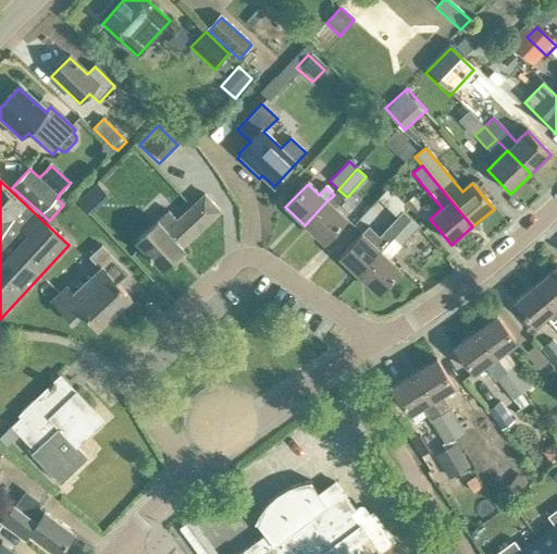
[(177,221),(169,212),(136,243),(162,270),(184,250),(182,248),(217,216),(218,217),(221,213),(205,196),(177,221)]
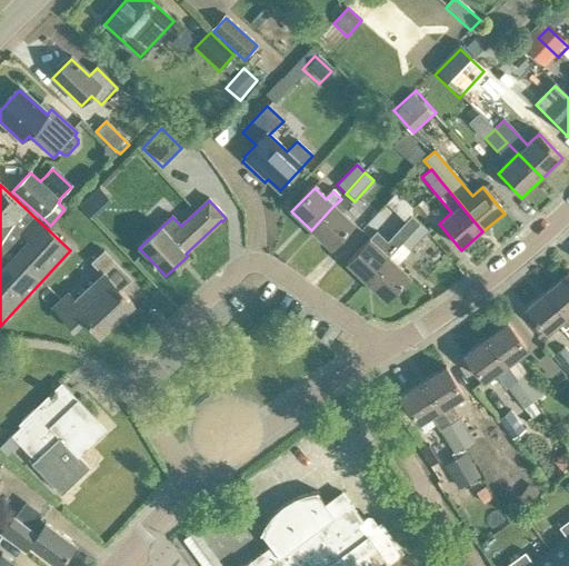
[(426,225),(435,216),(422,201),(412,210),(426,225)]
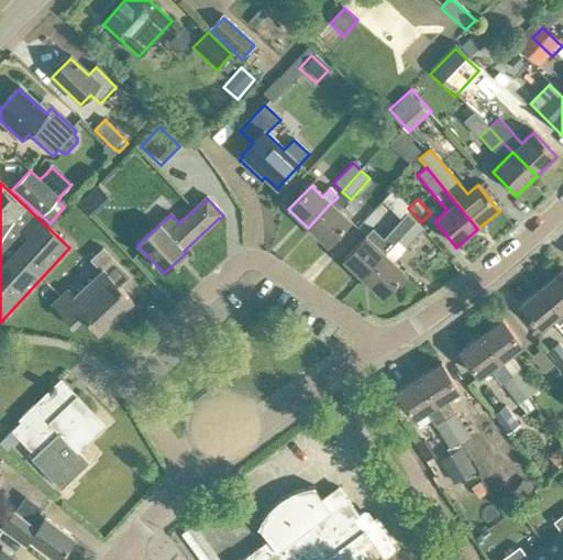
[(330,204),(308,228),(328,246),(350,222),(330,204)]
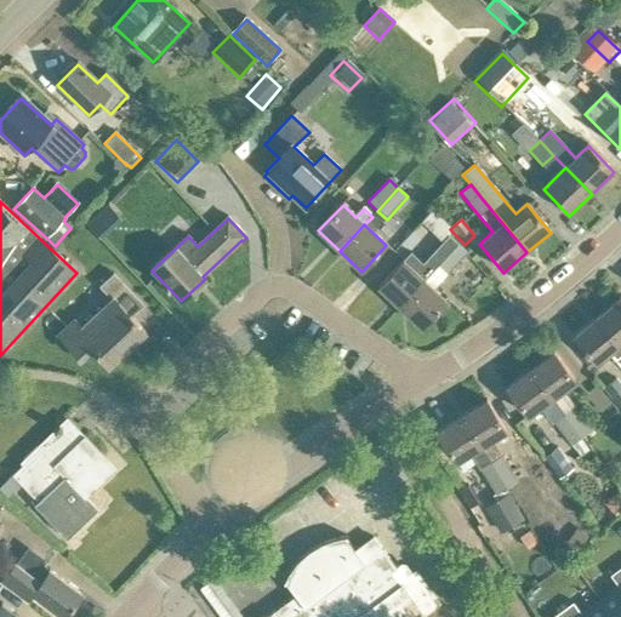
[(400,308),(459,245),(449,236),(429,258),(428,257),(415,272),(404,262),(379,287),(400,308)]
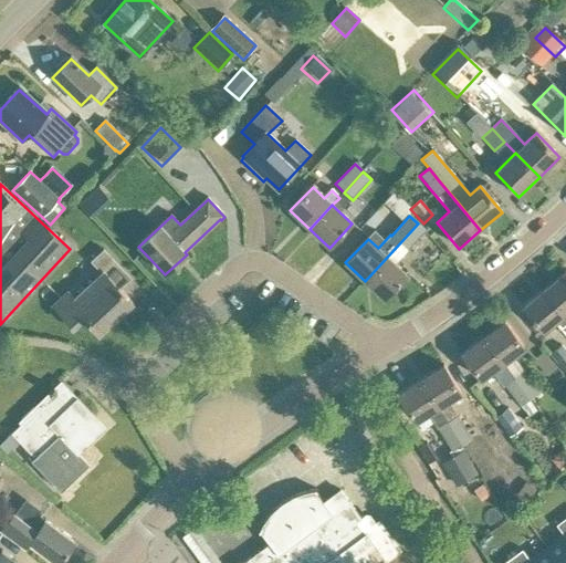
[(410,248),(427,231),(418,223),(365,281),(384,300),(407,275),(396,264),(410,248)]
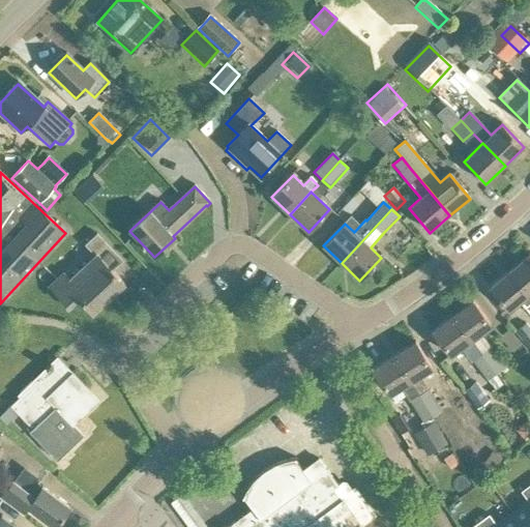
[(124,285),(112,271),(121,262),(96,235),(86,244),(96,257),(69,282),(63,274),(50,287),(70,311),(81,301),(93,314),(124,285)]
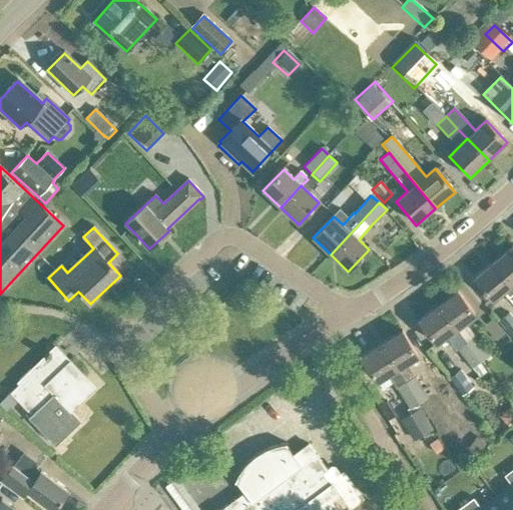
[(493,263),(512,287),(512,246),(493,263)]
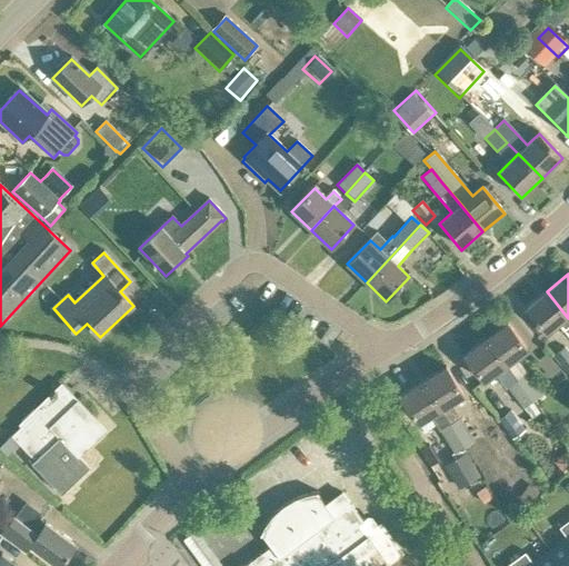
[(568,338),(568,318),(547,291),(525,310),(547,337),(558,327),(568,338)]
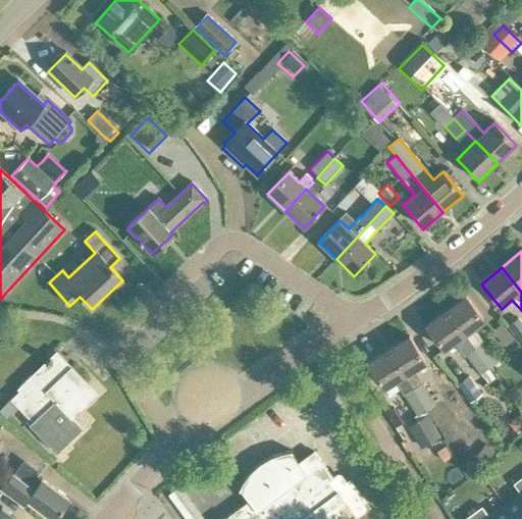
[(464,336),(488,369),(497,363),(472,330),(483,322),(466,298),(446,312),(464,336)]
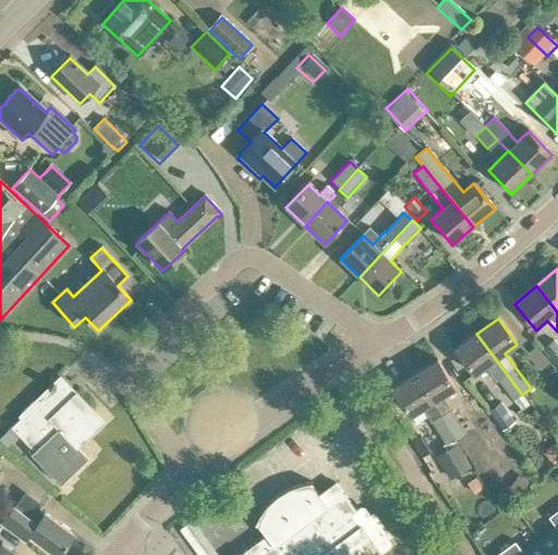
[(529,405),(522,395),(496,360),(476,334),(455,349),(474,375),(485,368),(496,383),(497,382),(513,402),(514,401),(521,410),(529,405)]
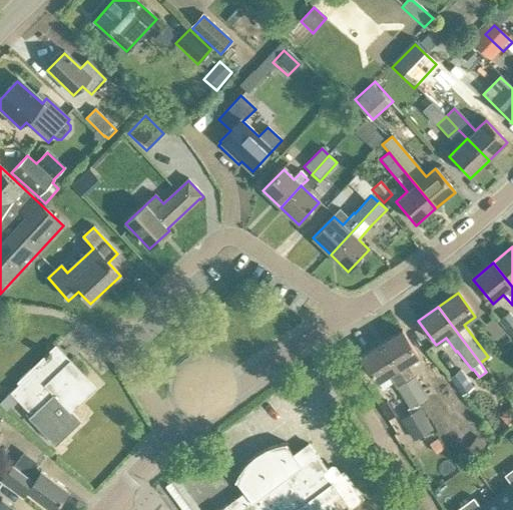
[(512,340),(512,318),(509,313),(498,323),(512,340)]
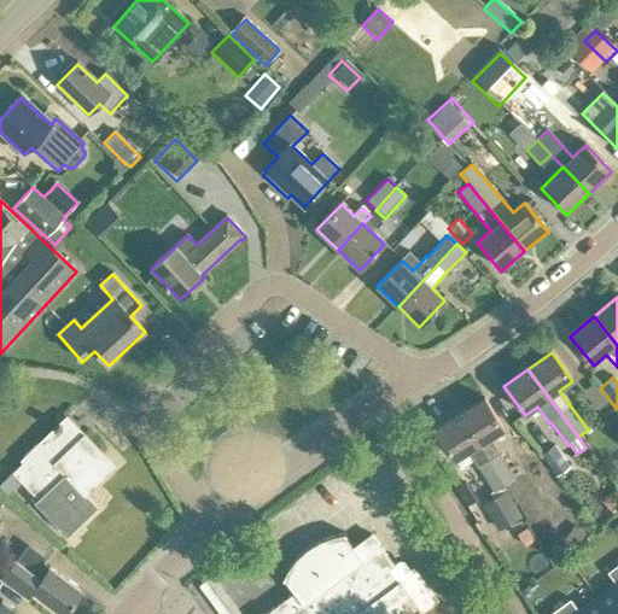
[(608,403),(593,385),(582,395),(598,413),(608,403)]
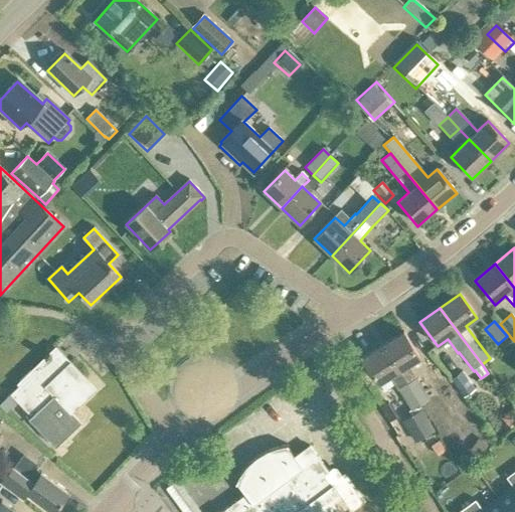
[(382,346),(419,406),(430,400),(408,366),(419,359),(403,334),(382,346)]
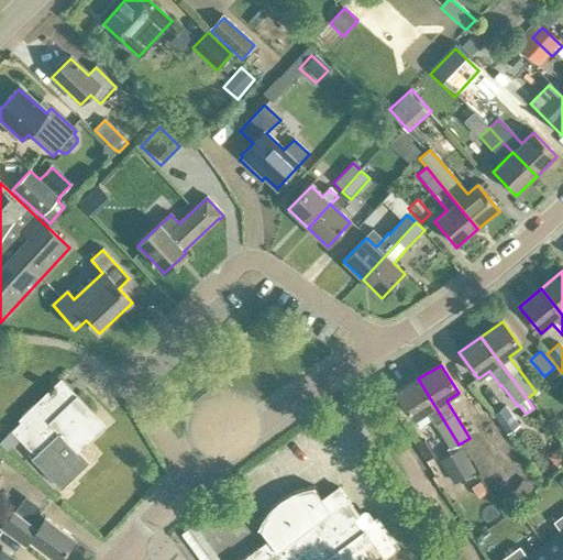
[(450,450),(459,445),(418,379),(396,393),(414,420),(426,413),(434,428),(435,427),(440,435),(437,436),(445,451),(449,449),(450,450)]
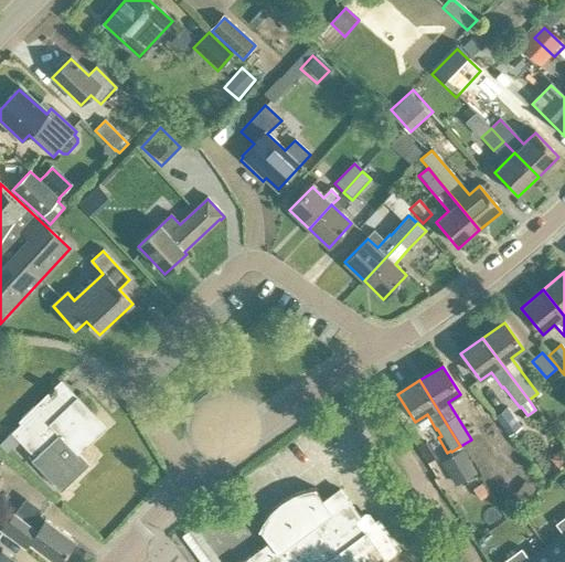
[(70,405),(54,389),(49,394),(51,396),(35,411),(33,409),(21,421),(23,423),(0,445),(0,446),(8,455),(20,443),(35,458),(32,462),(61,491),(88,465),(78,454),(105,428),(76,399),(70,405)]
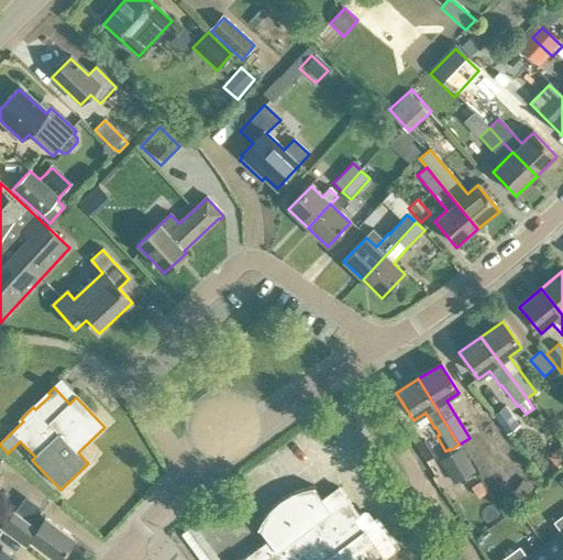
[(506,436),(519,427),(505,406),(492,416),(506,436)]
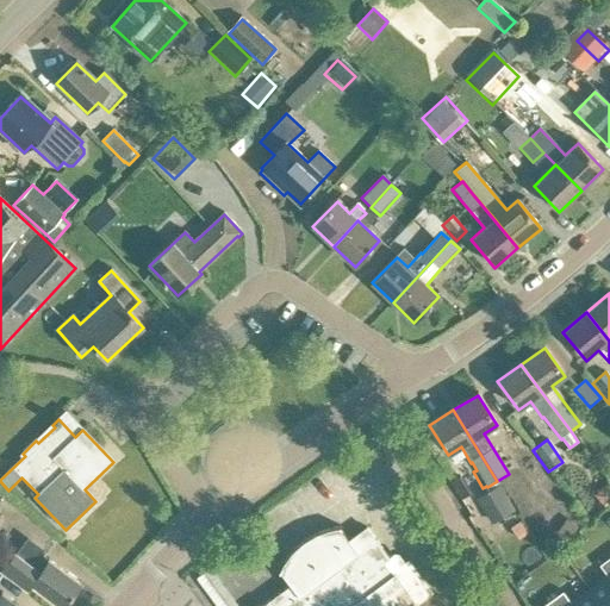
[(449,485),(460,501),(470,495),(459,479),(449,485)]
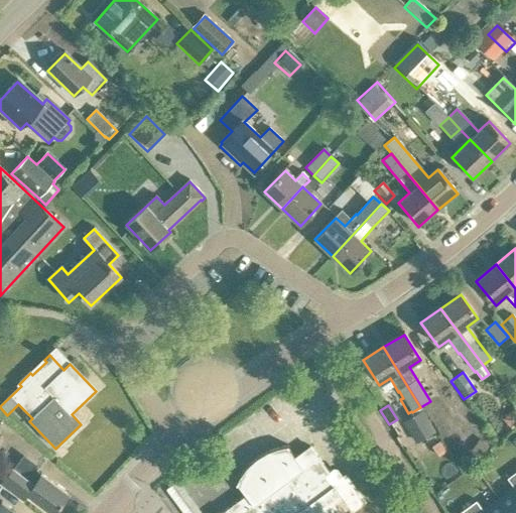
[(415,444),(435,432),(422,411),(402,423),(415,444)]
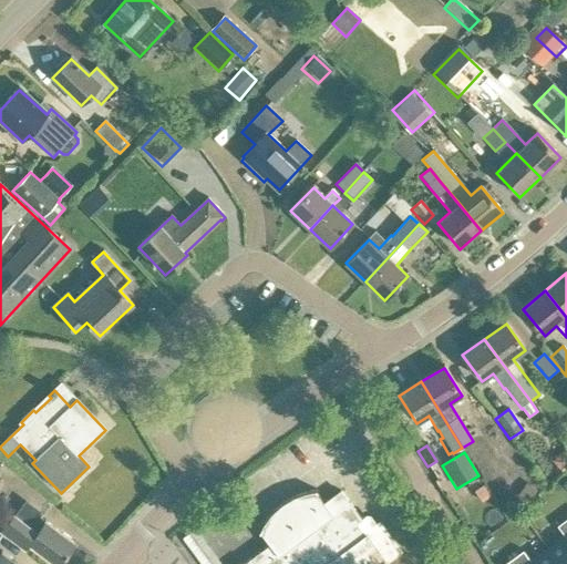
[(566,468),(566,458),(563,453),(552,463),(562,473),(566,468)]
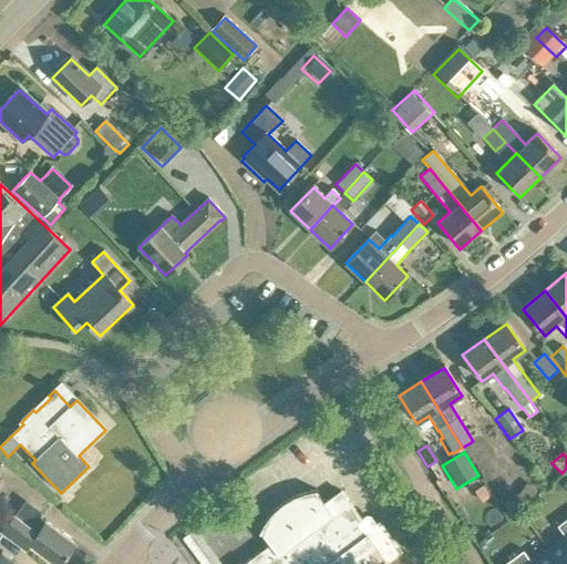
[(483,484),(474,490),(481,502),(490,496),(483,484)]
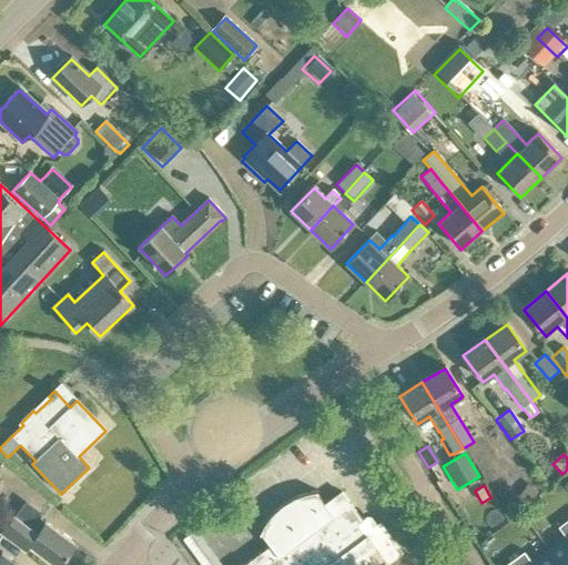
[(538,492),(527,485),(518,498),(529,505),(538,492)]
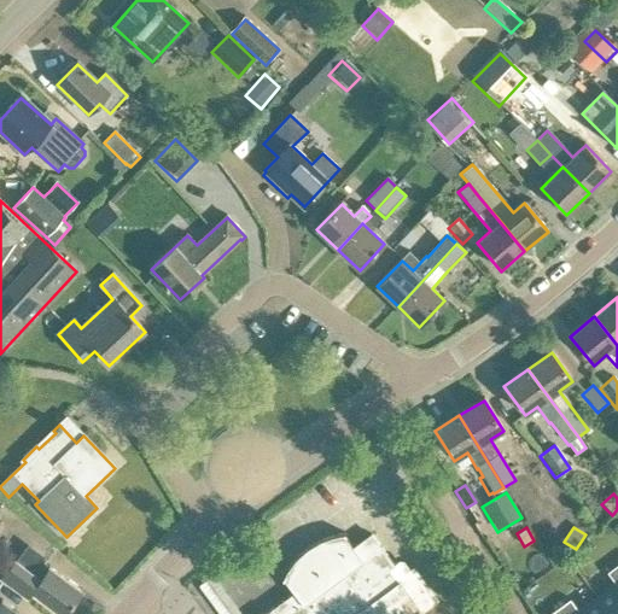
[(353,550),(344,537),(345,537),(345,536),(333,537),(320,542),(307,550),(296,560),(287,571),(283,582),(284,582),(295,594),(267,613),(424,613),(438,602),(413,568),(406,574),(403,576),(396,565),(394,567),(371,537),(353,550)]
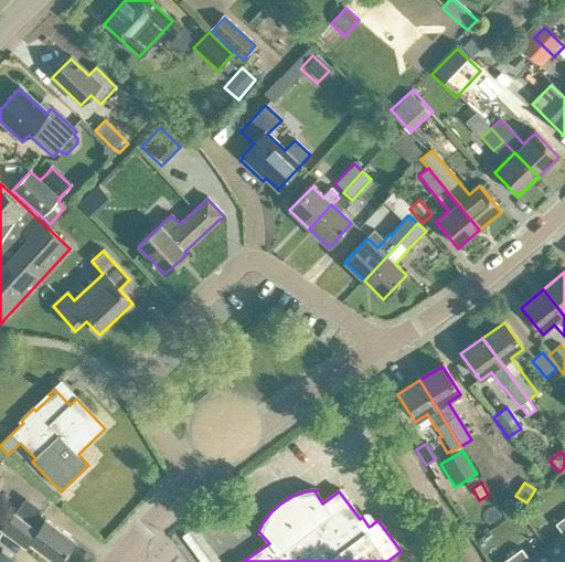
[(40,517),(40,510),(25,499),(14,513),(12,512),(0,528),(0,529),(27,549),(30,544),(53,561),(60,561),(75,542),(45,520),(40,517)]
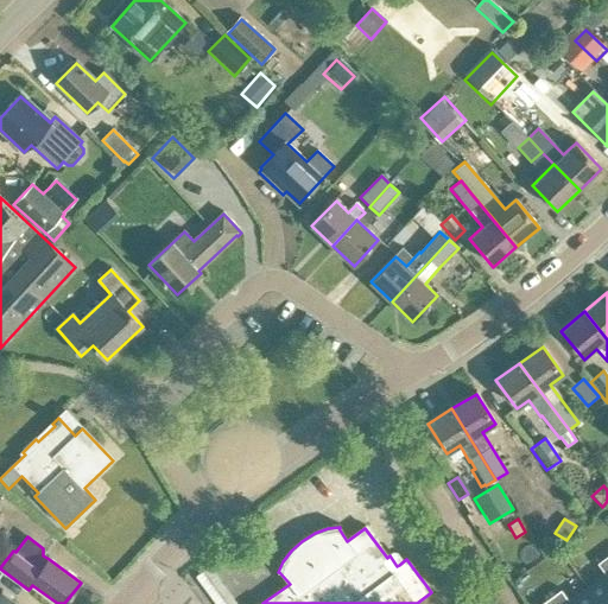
[(581,583),(596,603),(607,603),(607,554),(595,564),(600,570),(581,583)]
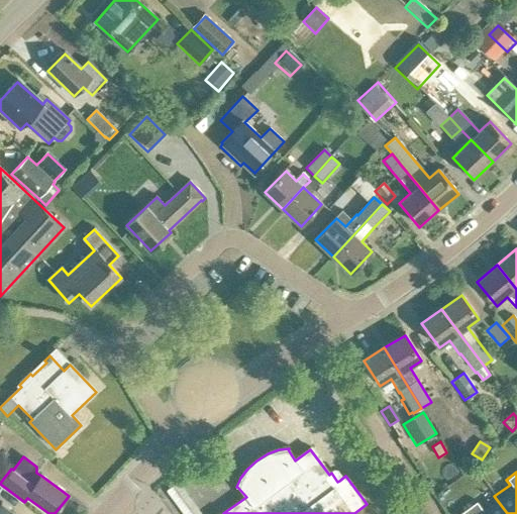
[(507,513),(494,496),(478,508),(475,503),(459,513),(507,513)]
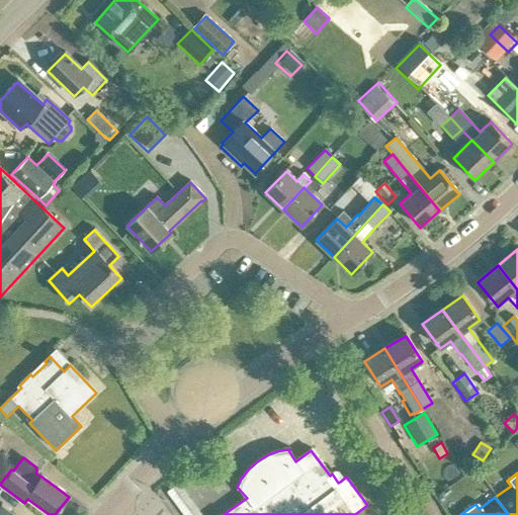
[(15,514),(1,504),(0,506),(0,514),(15,514)]
